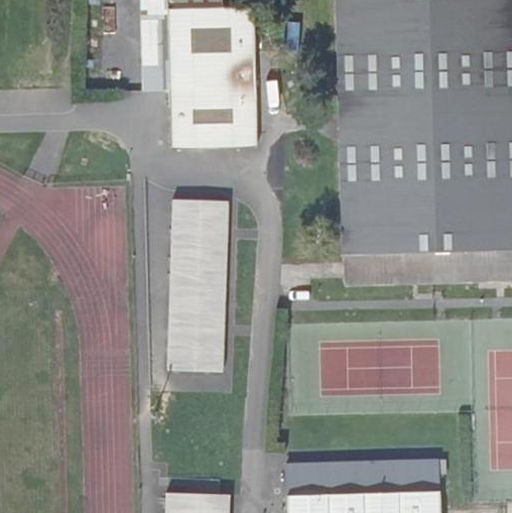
[(139,0),(142,90),(169,90),(167,10),(166,0),(139,0)]
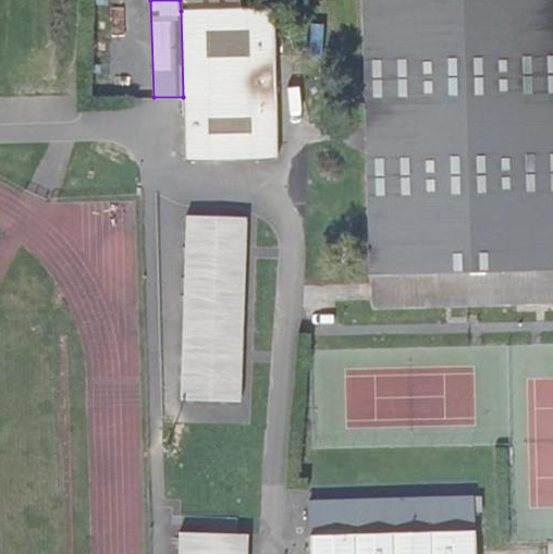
[(243,0),(180,0),(181,11),(244,9),(243,0)]
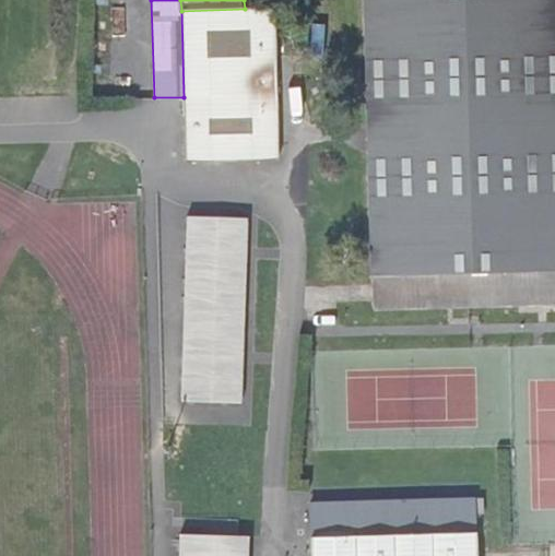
[(376,308),(491,305),(491,298),(554,296),(554,0),(364,0),(372,271),(375,271),(376,308)]
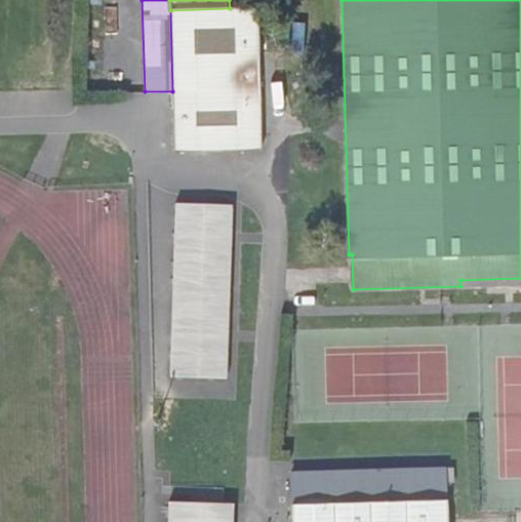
[(258,7),(230,8),(170,10),(172,91),(174,152),(263,148),(258,7)]
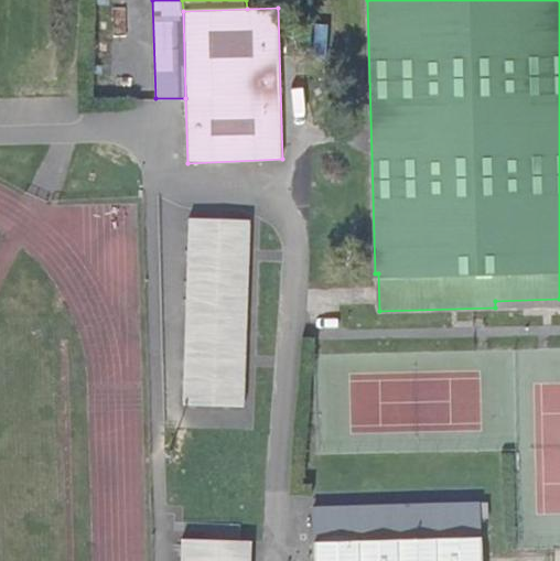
[(190,217),(193,316),(246,314),(245,216),(190,217)]
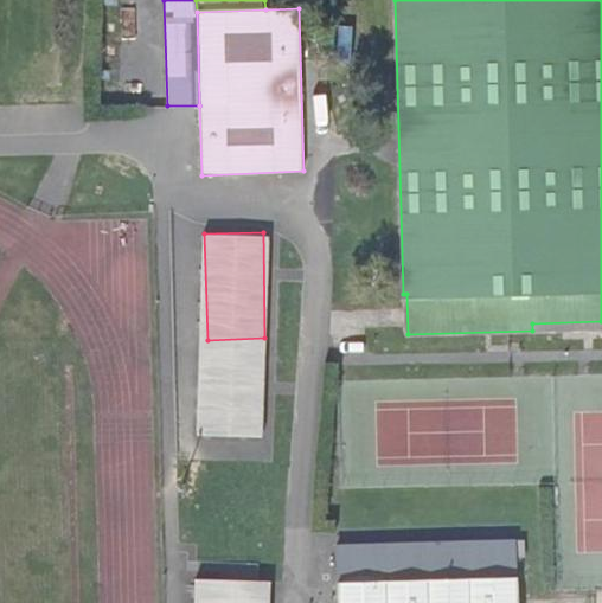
[(601,321),(532,324),(532,331),(601,328),(601,321)]
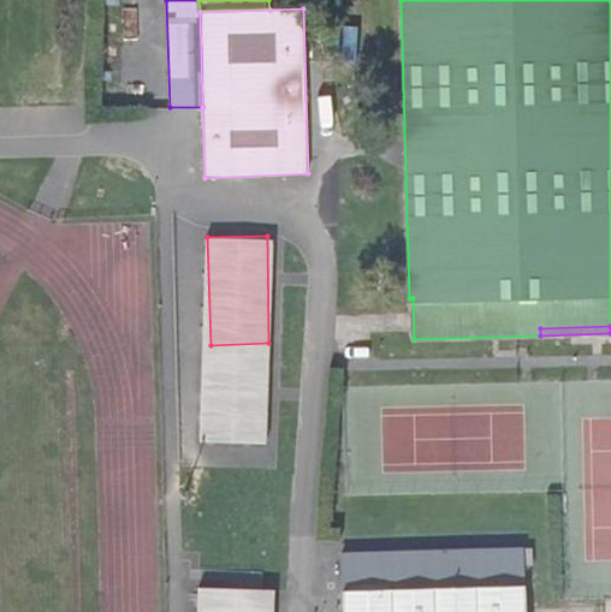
[(533,611),(532,547),(350,552),(351,611),(533,611)]
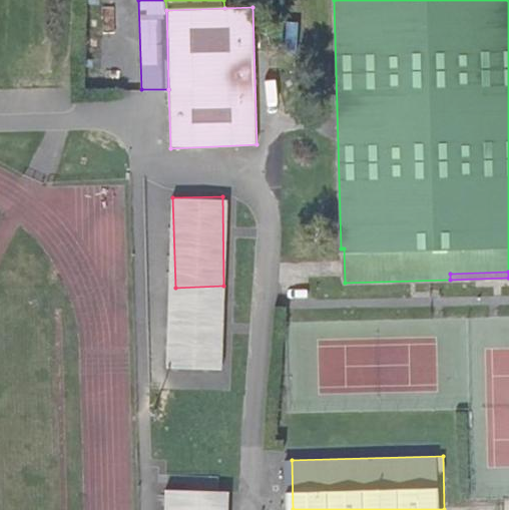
[(180,509),(179,475),(157,476),(157,509),(180,509)]
